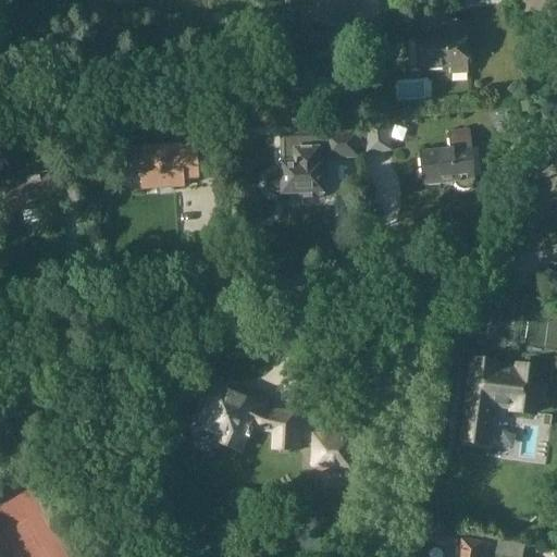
[(110,0),(110,4),(134,9),(136,0),(110,0)]
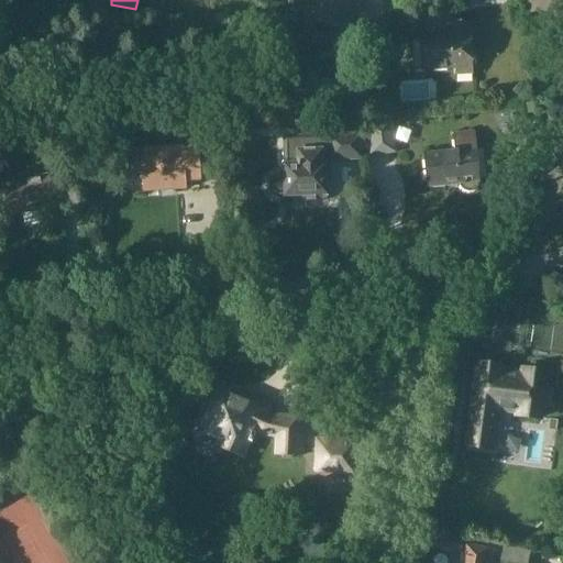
[(304,0),(284,0),(283,4),(302,9),(304,0)]
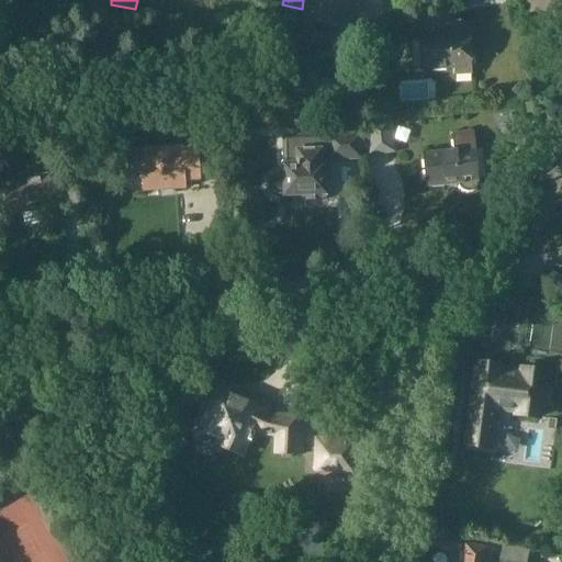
[(104,41),(105,42),(103,54),(128,58),(134,13),(109,14),(108,25),(105,29),(104,41)]
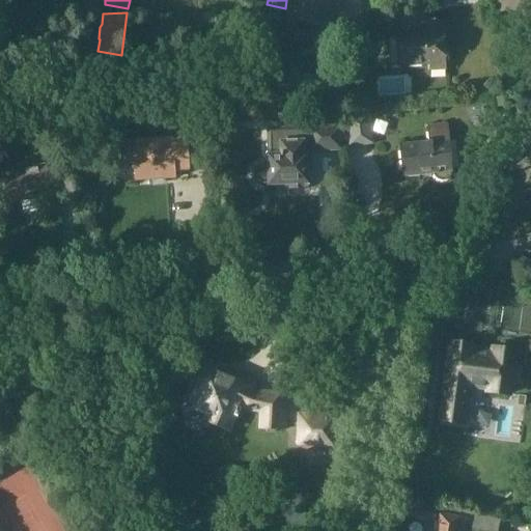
[(445,64),(442,20),(423,21),(424,33),(394,35),(387,39),(389,67),(445,64)]
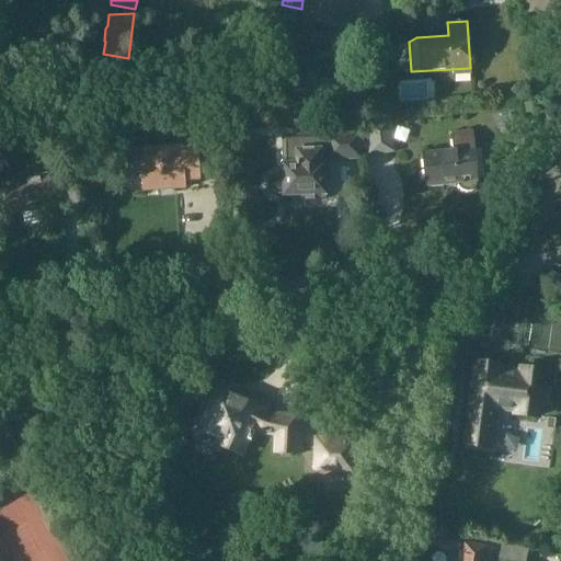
[(396,118),(395,105),(377,106),(377,119),(396,118)]
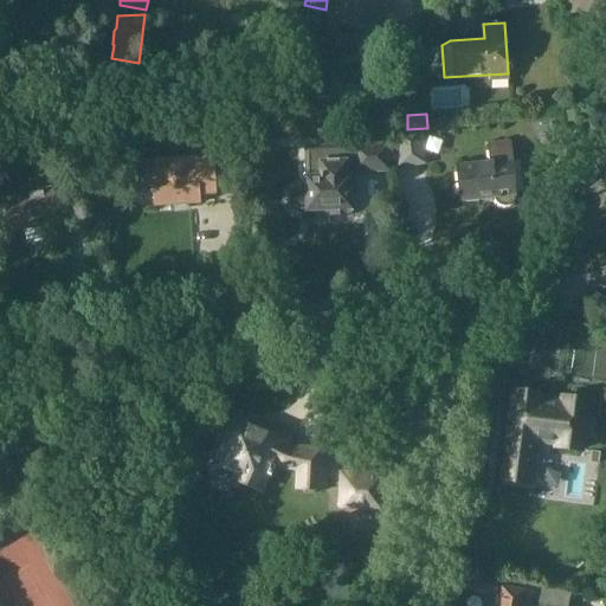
[(426,153),(424,130),(410,131),(412,154),(426,153)]
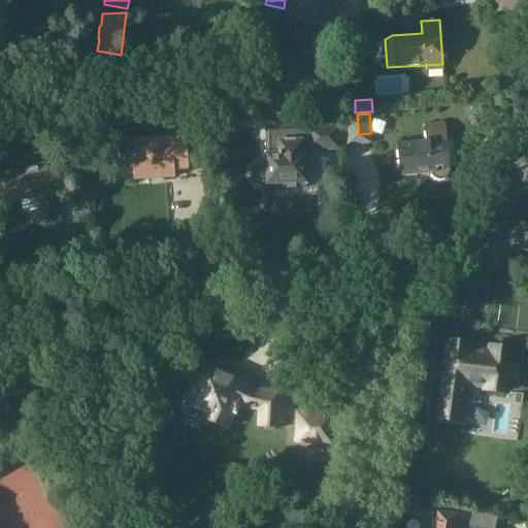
[(241,133),(240,122),(212,124),(216,146),(240,143),(239,133),(241,133)]
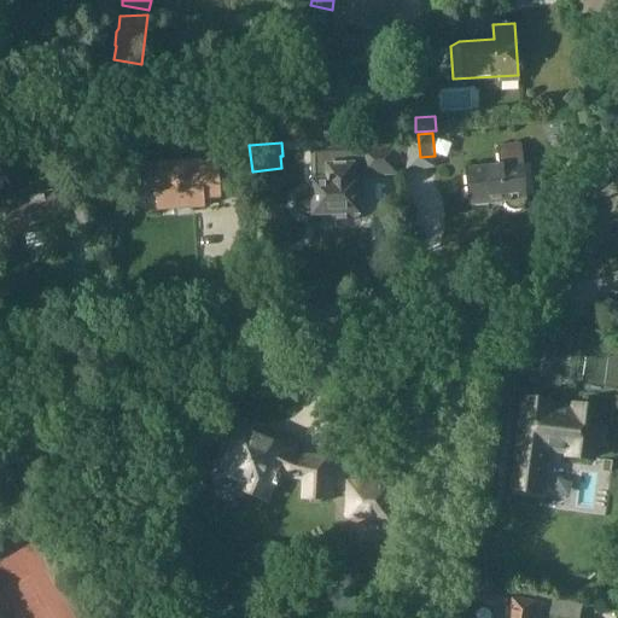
[(499,147),(501,168),(468,172),(471,205),(505,202),(507,207),(508,209),(511,210),(512,210),(514,211),(519,210),(523,209),(524,207),(525,205),(526,202),(520,145),(499,147)]
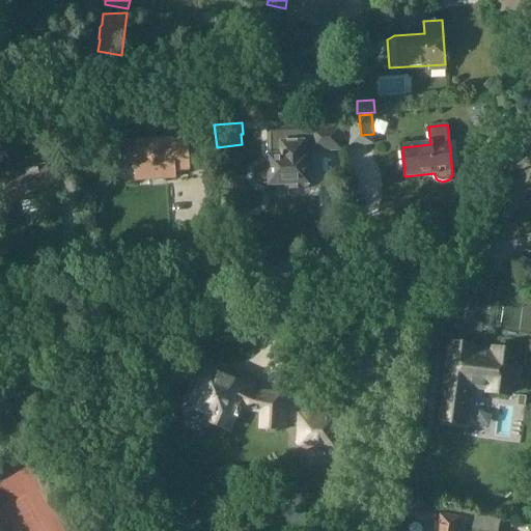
[(309,128),(309,142),(280,143),(281,157),(269,157),(269,168),(260,168),(259,169),(258,170),(256,172),(256,174),(256,177),(256,179),(258,183),(260,184),(261,185),(287,184),(287,190),(306,190),(305,151),(342,150),(340,127),(309,128)]
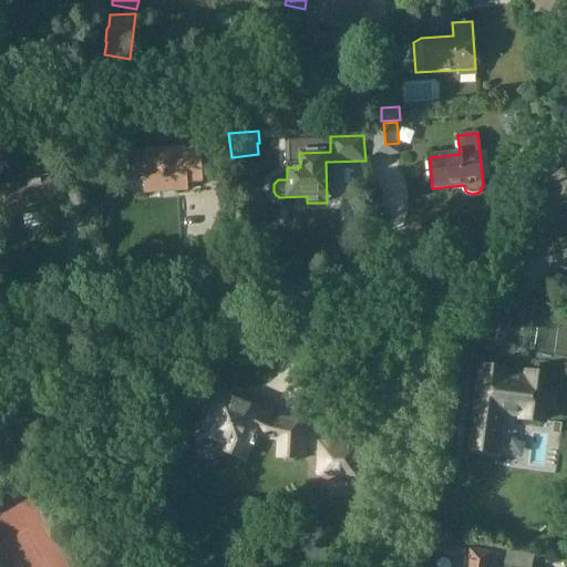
[(143,162),(142,162),(143,193),(163,192),(174,192),(186,191),(186,183),(202,182),(204,182),(202,145),(142,151),(143,162)]
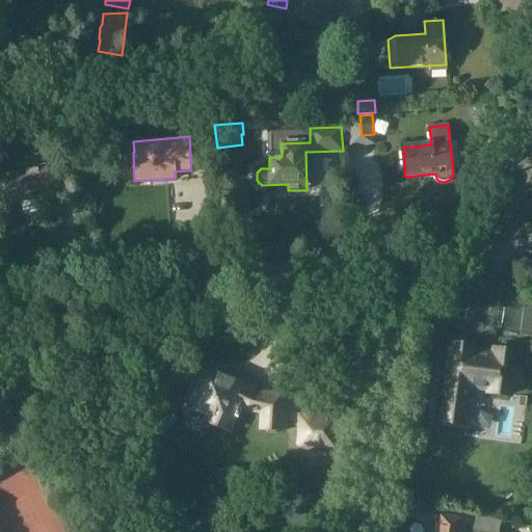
[(21,163),(22,170),(2,174),(8,206),(52,197),(46,165),(41,166),(38,160),(21,163)]
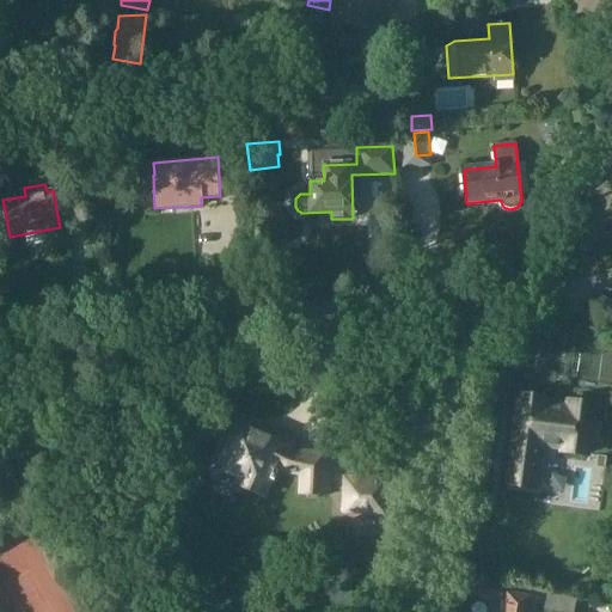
[(519,395),(508,485),(533,489),(539,447),(563,451),(562,453),(586,457),(593,404),(569,402),(569,405),(545,402),(545,398),(519,395)]
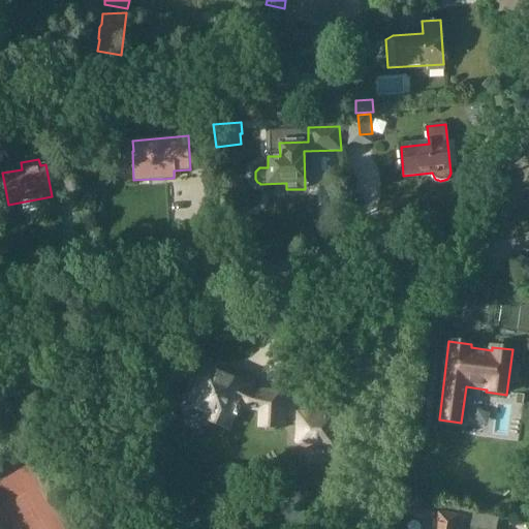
[(194,392),(188,406),(207,414),(205,419),(225,429),(230,416),(235,418),(241,405),(243,406),(245,407),(246,408),(248,409),(250,409),(252,409),(254,409),(256,409),(258,409),(259,410),(258,427),(262,427),(262,428),(266,431),(274,432),(277,429),(277,428),(284,428),(285,393),(252,391),(205,369),(200,379),(195,377),(190,390),(194,392)]
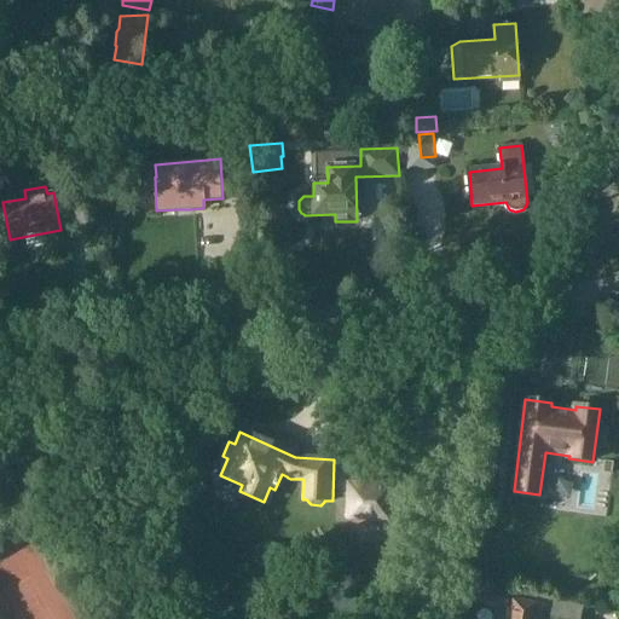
[(501,492),(508,437),(492,434),(485,490),(501,492)]
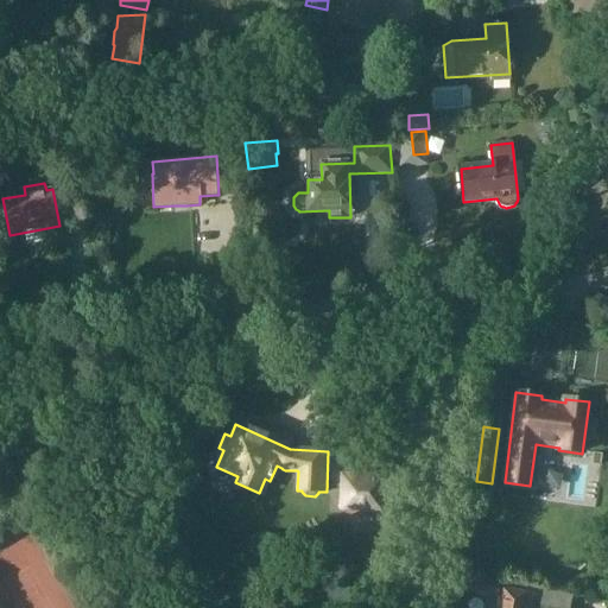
[(340,473),(339,511),(386,512),(387,474),(340,473)]
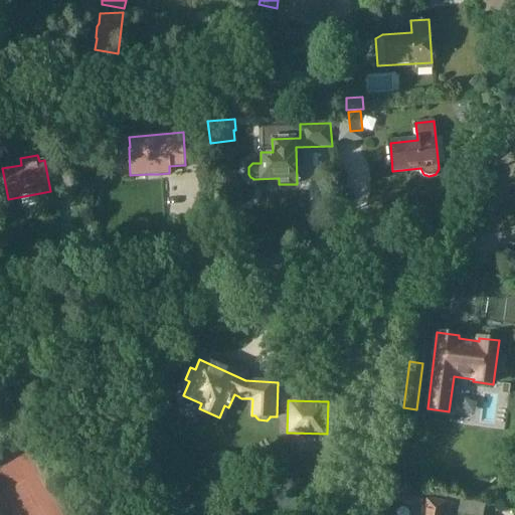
[(389,488),(386,502),(403,504),(406,490),(389,488)]
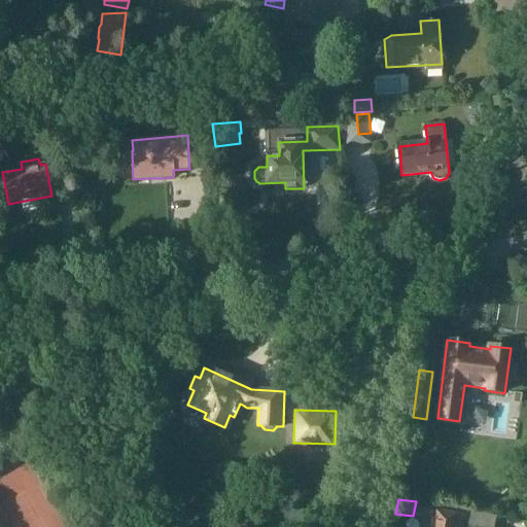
[(432,526),(455,526),(457,515),(435,512),(432,526)]
